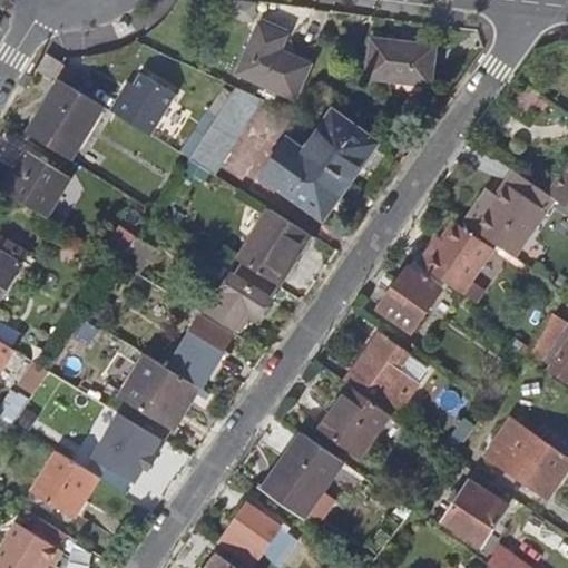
[(283,37),(258,27),(236,72),(291,98),(306,67),(276,52),(283,37)]
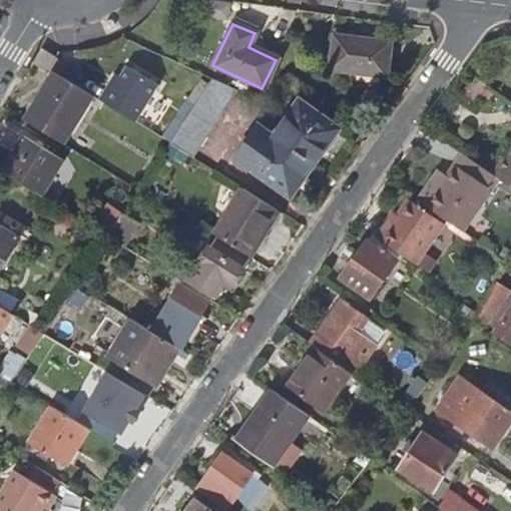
[(333,68),(381,75),(386,39),(339,32),(333,68)]
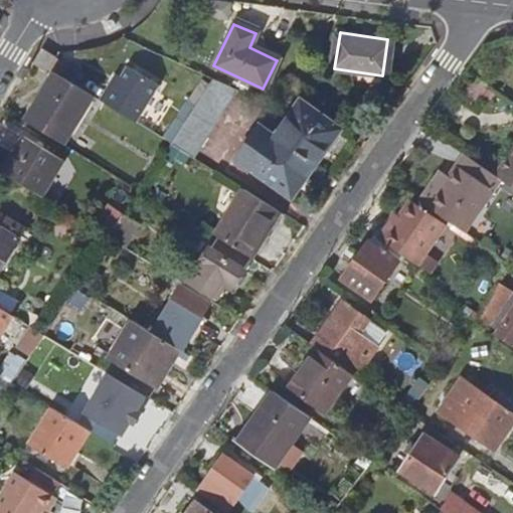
[(55,57),(41,49),(33,64),(46,72),(47,70),(55,57)]
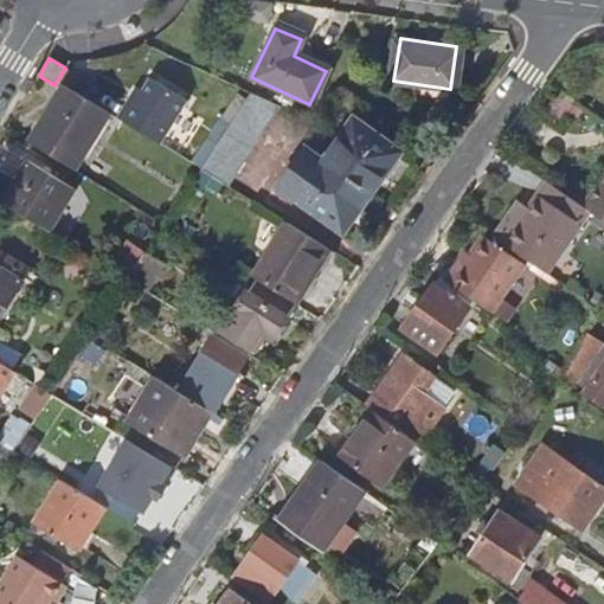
[(185,103),(148,81),(132,107),(124,104),(115,120),(159,146),(185,103)]
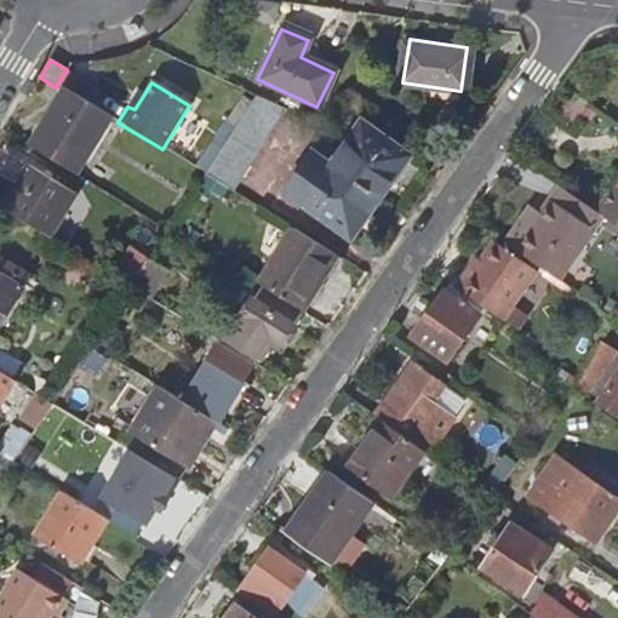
[(75,176),(112,119),(64,90),(28,146),(75,176)]
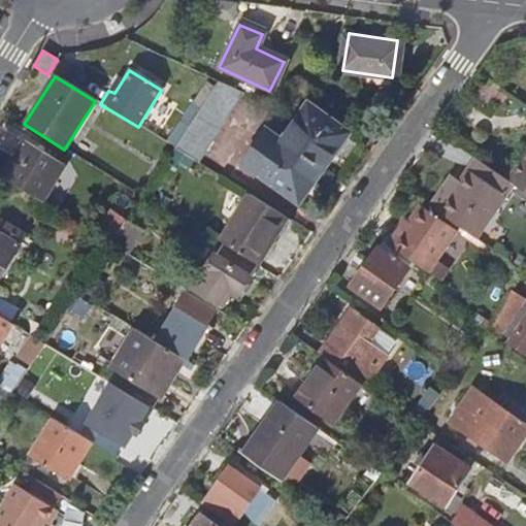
[(199,163),(242,96),(217,84),(174,148),(199,163)]
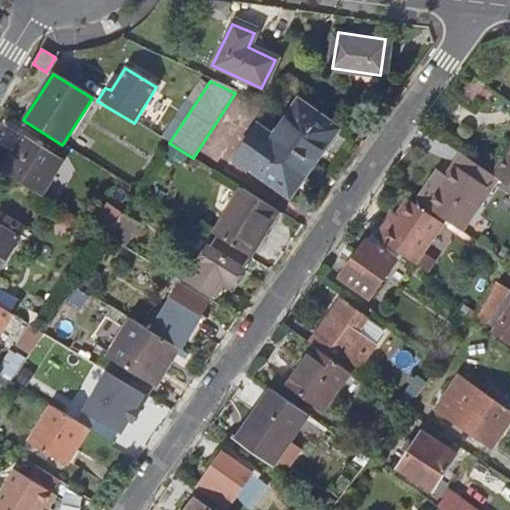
[(339,124),(299,95),(272,133),(257,122),(235,154),(288,191),(308,163),(311,165),(339,124)]
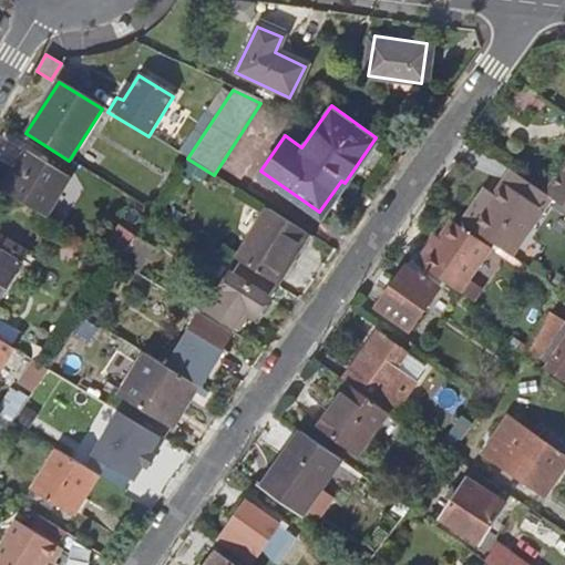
[(26,153),(1,191),(44,218),(68,180),(26,153)]
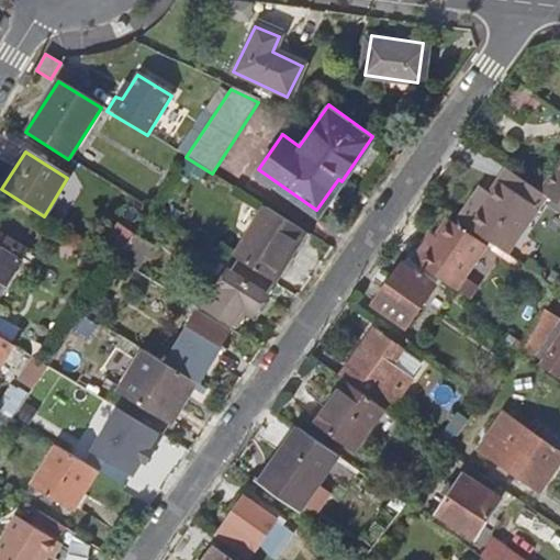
[(559,169),(541,197),(547,200),(559,209),(559,169)]
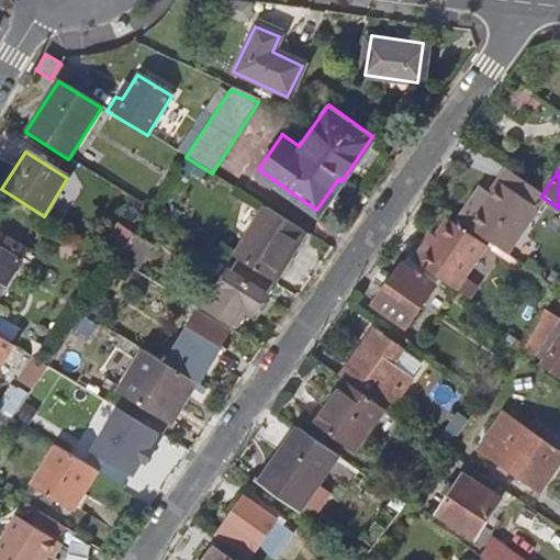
[(485,197),(465,226),(507,256),(547,200),(541,197),(504,170),(485,197)]
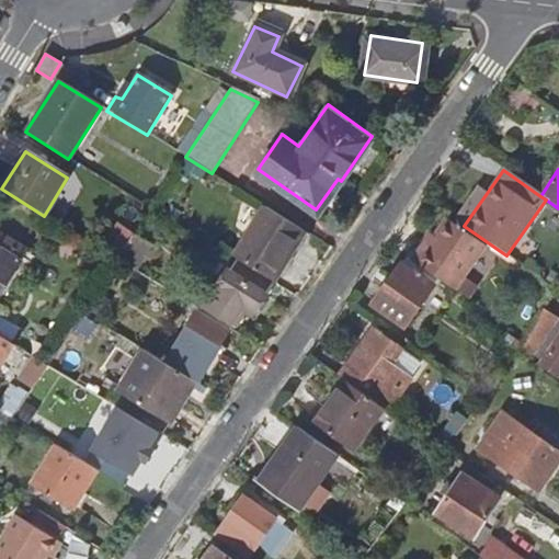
[(476,191),(455,220),(464,226),(485,196),(476,191)]
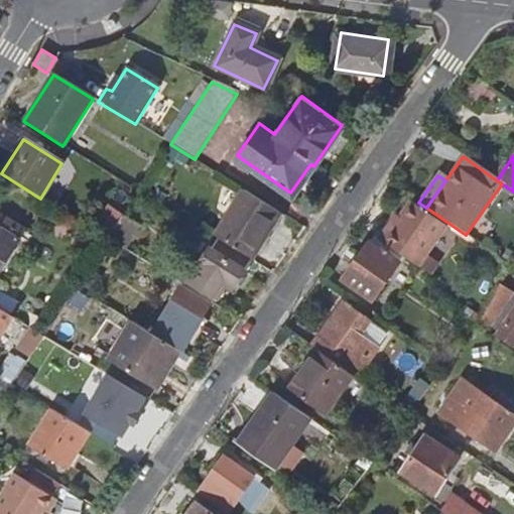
[(240,188),(210,236),(217,240),(218,241),(220,239),(250,258),(279,213),(240,188)]
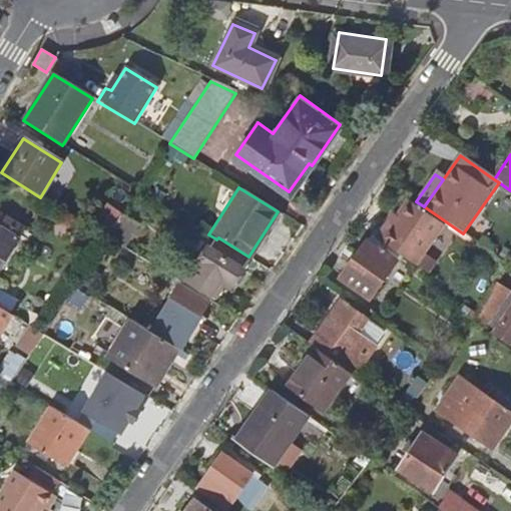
[(375,239),(414,267),(442,227),(406,201),(388,227),(385,224),(375,239)]
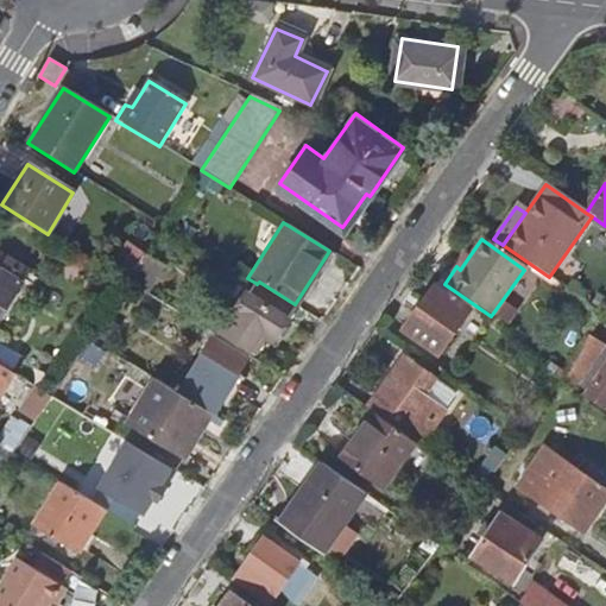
[(0,364),(12,372),(19,361),(10,355),(19,339),(0,326),(0,317),(20,285),(19,283),(27,271),(0,254),(0,364)]
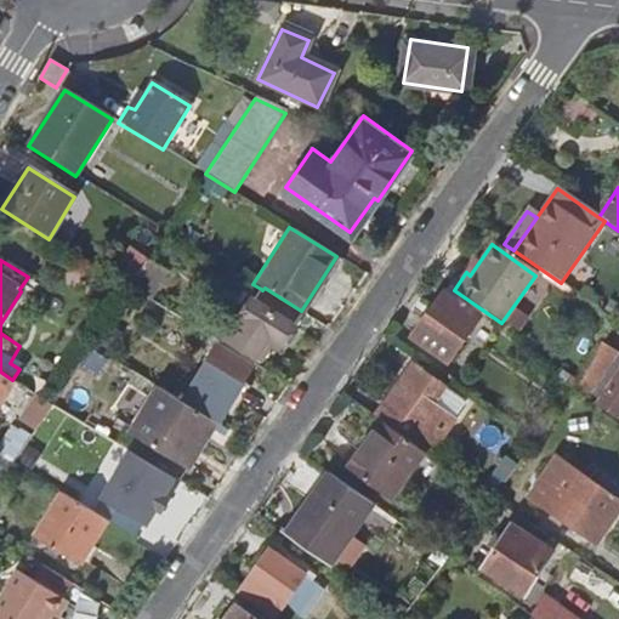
[(282,345),(301,313),(301,311),(265,288),(262,290),(261,289),(237,328),(232,325),(222,340),(259,363),(274,340),(282,345)]
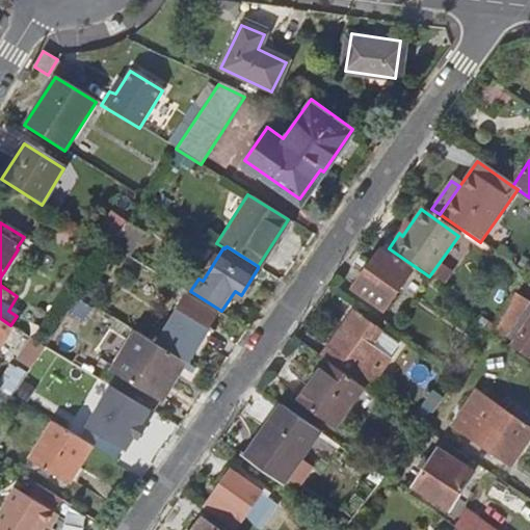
[(413,277),(382,255),(354,292),(383,314),(413,277)]
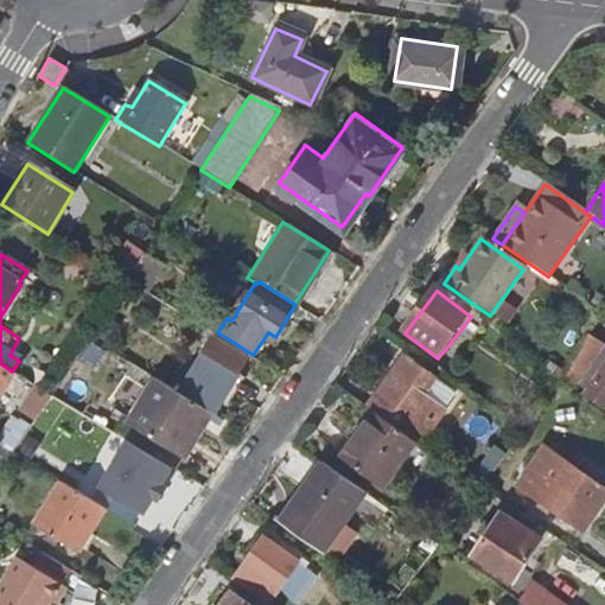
[(604,343),(592,335),(565,374),(579,382),(604,343)]
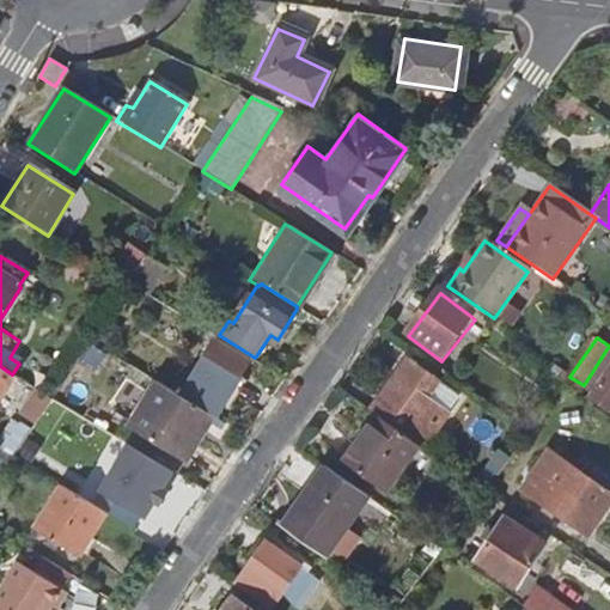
[(220,409),(249,360),(214,339),(182,395),(213,415),(215,416),(220,409)]
